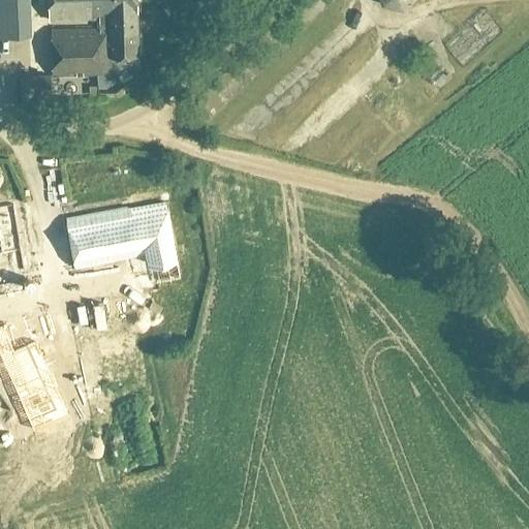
[(138,57),(137,34),(136,19),(137,19),(136,0),(48,0),(49,21),(99,19),(99,29),(52,30),(53,76),(111,74),(110,58),(138,57)]
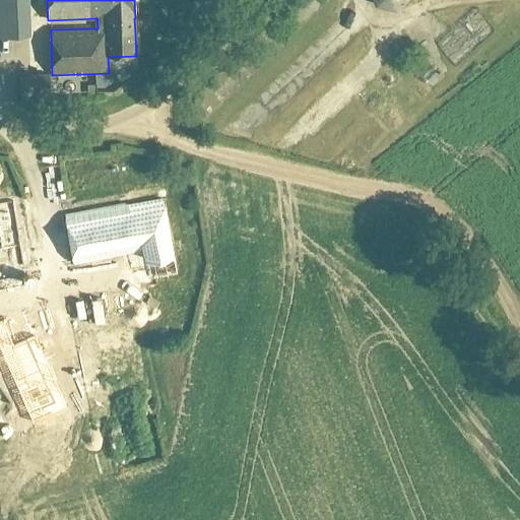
[(373,0),(375,5),(396,10),(405,0),(373,0)]
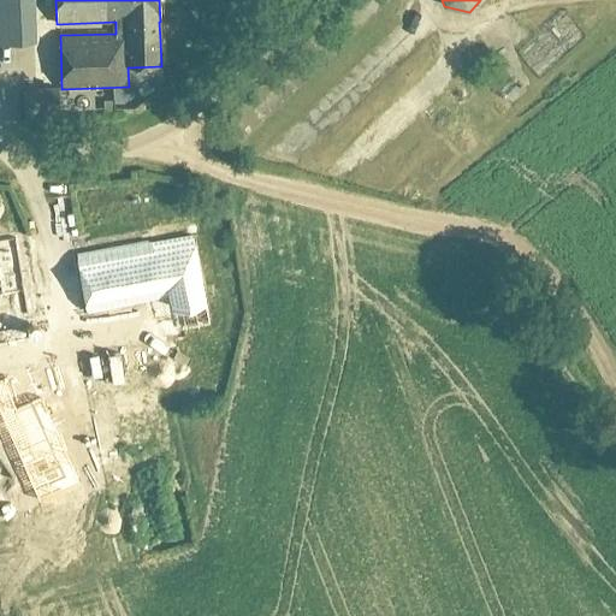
[(29,89),(24,96),(25,125),(60,124),(59,89),(29,89)]
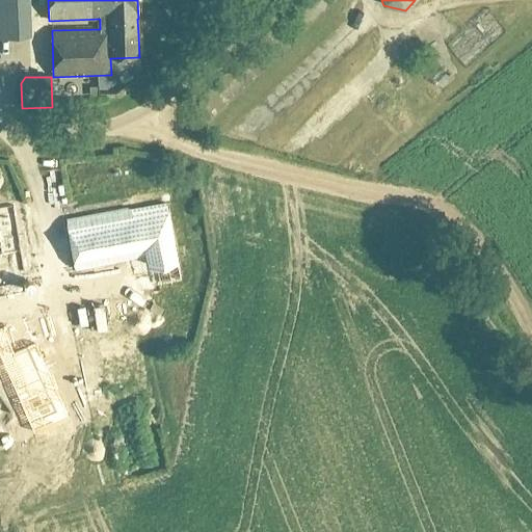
[(127,209),(67,220),(76,270),(147,257),(152,285),(181,280),(167,204),(128,211),(127,209)]
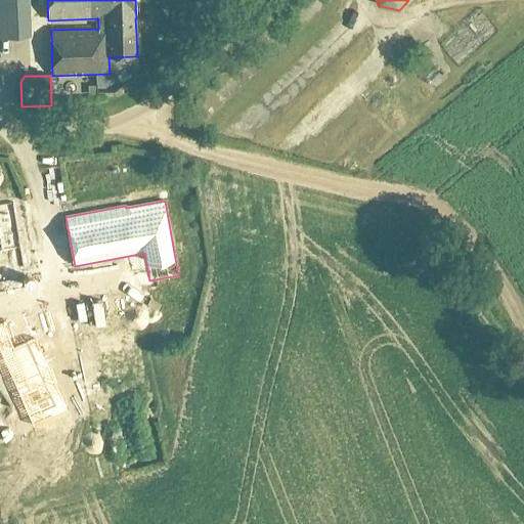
[(0,271),(31,266),(23,228),(9,231),(6,214),(0,214),(0,271)]
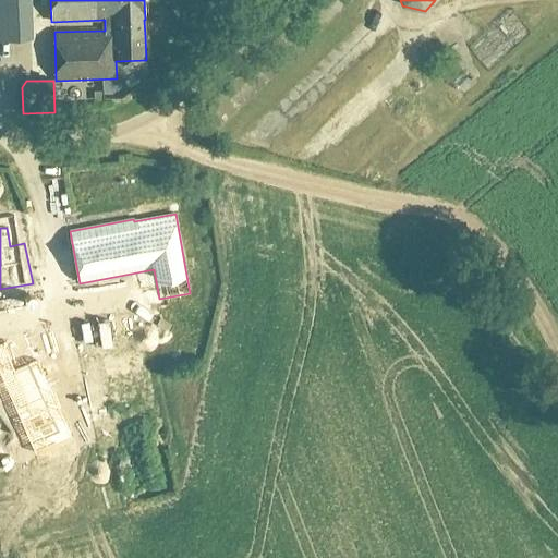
[(142,317),(136,294),(121,298),(126,320),(142,317)]
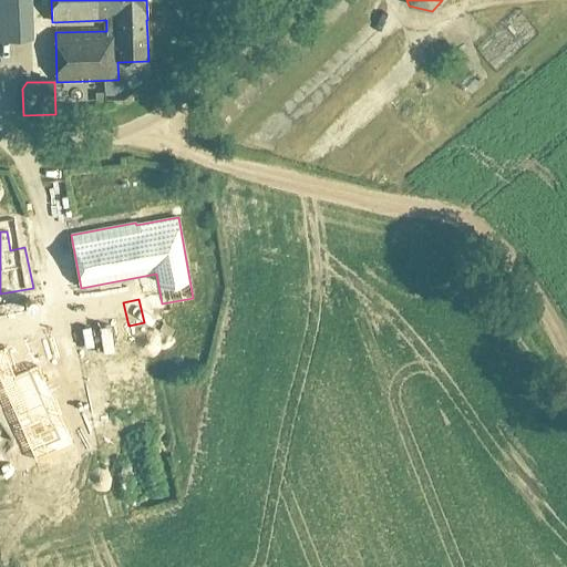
[(125,303),(93,307),(100,361),(114,359),(115,375),(133,373),(125,303)]
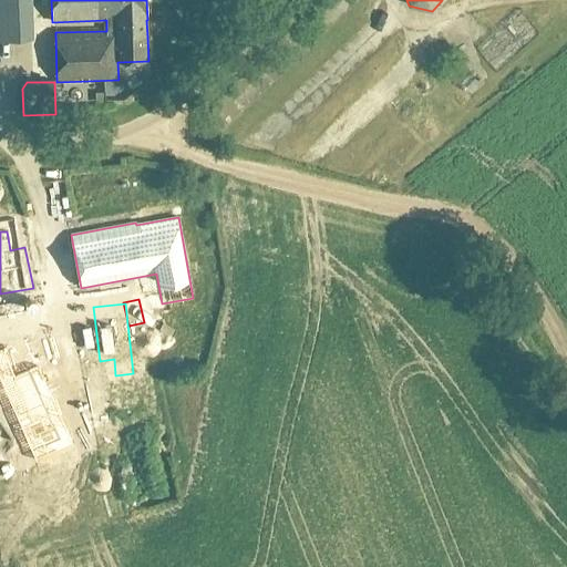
[(26,341),(0,351),(0,375),(37,460),(71,445),(26,341)]
